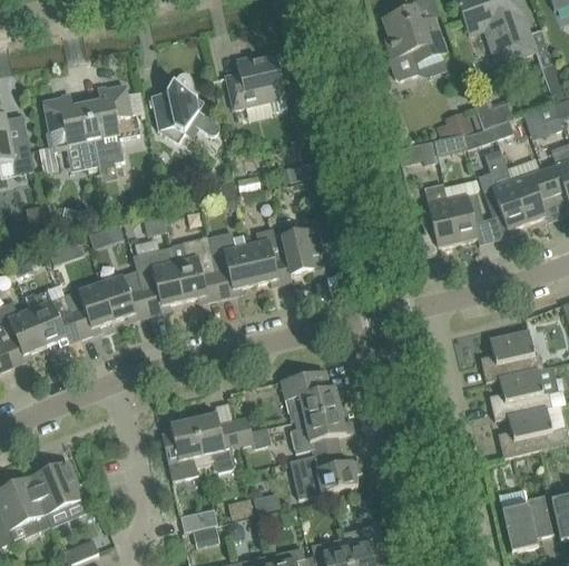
[(551,95),(555,104),(567,99),(542,28),(529,32),(517,0),(454,0),(468,35),(484,28),(497,65),(536,50),(551,95)]
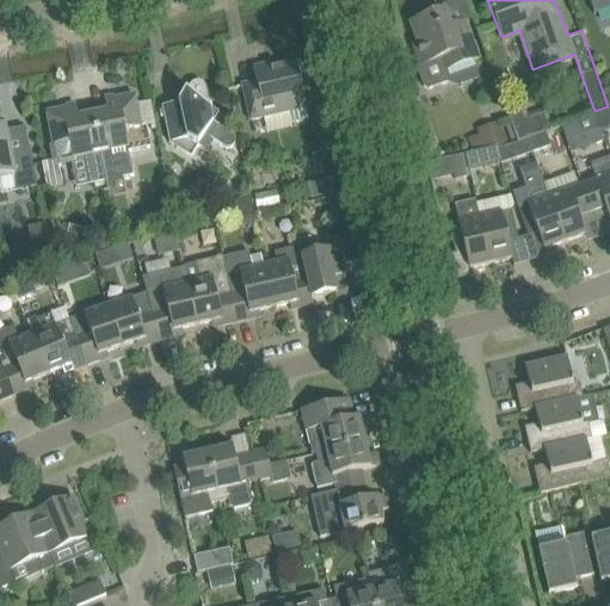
[(413,42),(420,61),(416,62),(423,84),(429,86),(447,80),(449,73),(447,66),(478,54),(464,18),(450,24),(444,8),(411,20),(418,41),(413,42)]
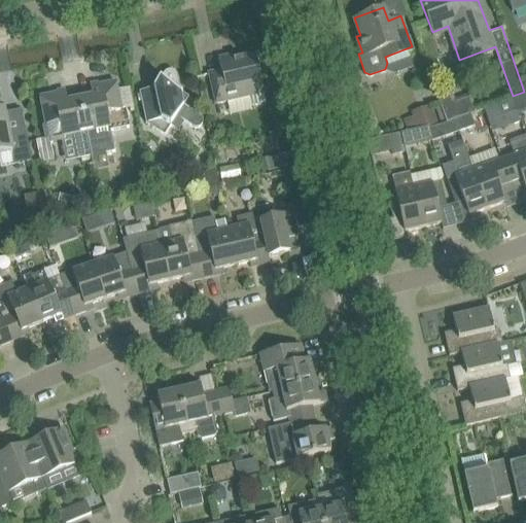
[(228,58),(226,54),(218,56),(221,67),(209,70),(216,101),(248,93),(250,103),(265,100),(263,90),(264,90),(257,61),(259,60),(258,56),(256,56),(255,51),(234,56),(228,58)]
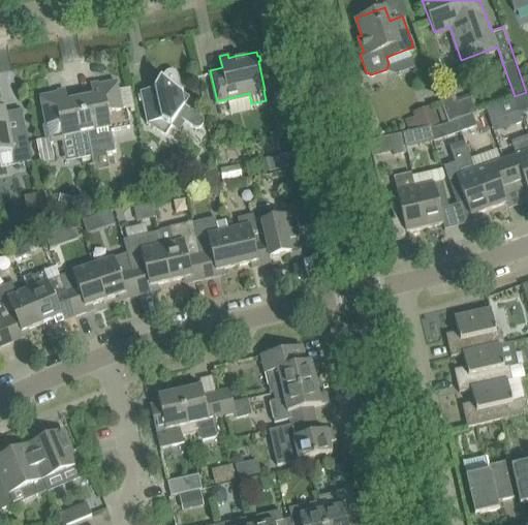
[(154,86),(140,89),(147,121),(165,132),(171,124),(178,128),(184,118),(195,125),(197,125),(200,124),(203,123),(204,121),(204,118),(204,116),(203,114),(185,102),(189,95),(182,90),(178,73),(178,72),(177,70),(175,68),(174,67),(172,67),(169,67),(167,67),(166,68),(164,69),(163,71),(162,73),(162,75),(162,78),(160,75),(154,86)]
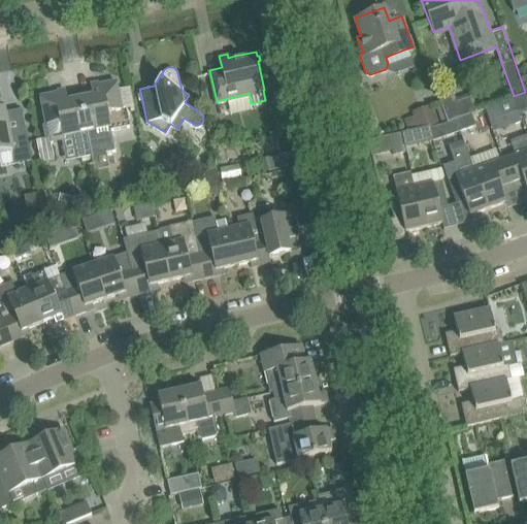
[(79,96),(91,154),(94,167),(97,167),(99,179),(111,177),(105,150),(114,148),(110,127),(129,124),(126,106),(134,105),(130,85),(118,87),(116,78),(97,83),(97,85),(91,87),(93,93),(79,96)]
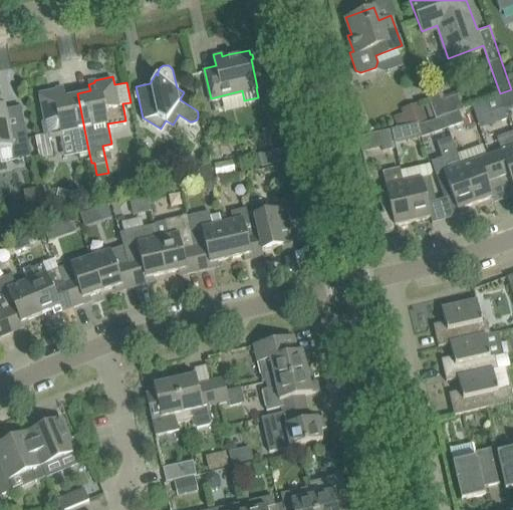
[(74,152),(88,150),(77,93),(65,95),(64,88),(57,90),(57,87),(39,91),(44,118),(42,119),(45,137),(62,134),(61,131),(70,129),(74,152)]
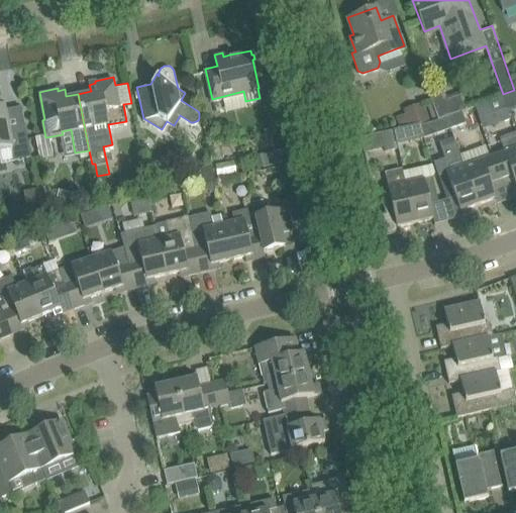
[(429,93),(431,99),(438,117),(446,115),(461,109),(465,108),(458,93),(443,99),(440,89),(429,93)]
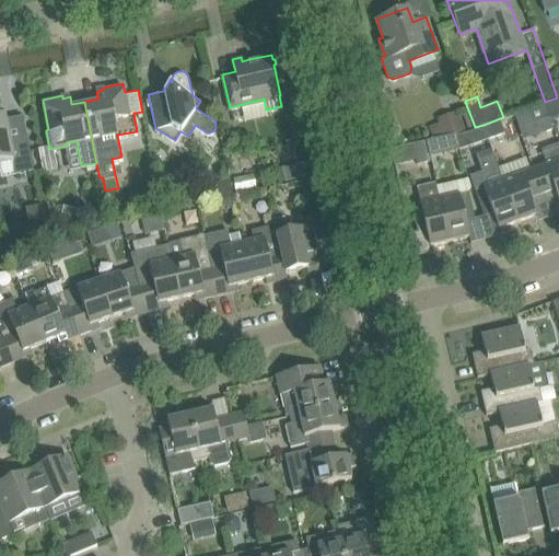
[(558,96),(557,97),(545,102),(549,115),(558,112),(558,96)]
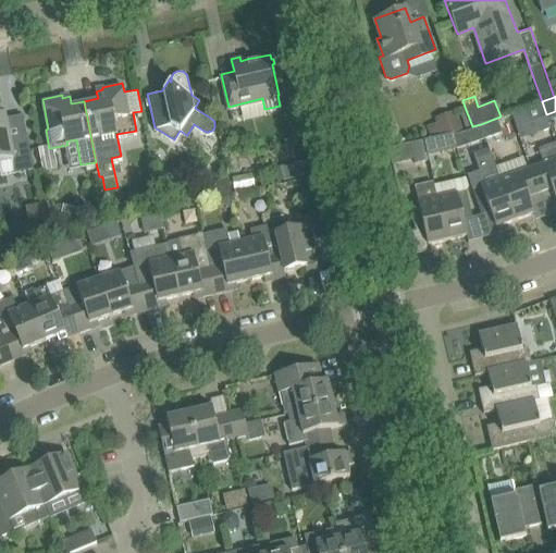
[(546,114),(542,101),(514,112),(518,125),(546,114)]
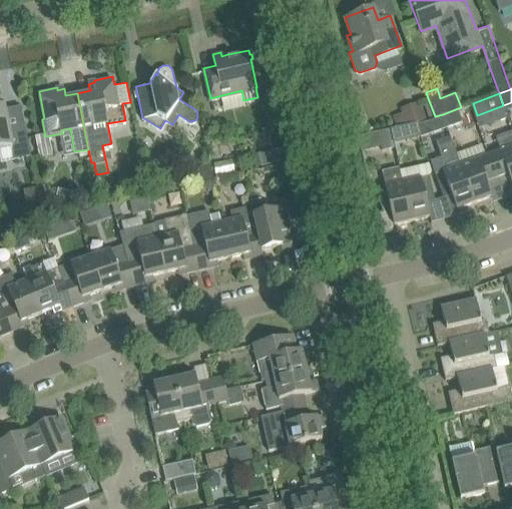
[(396,117),(398,125),(425,117),(419,100),(400,107),(403,115),(396,117)]
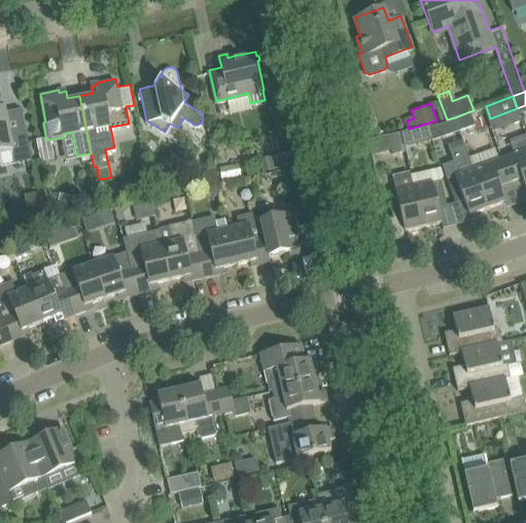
[(0,150),(11,148),(14,162),(32,159),(26,127),(9,130),(4,105),(0,105),(0,150)]
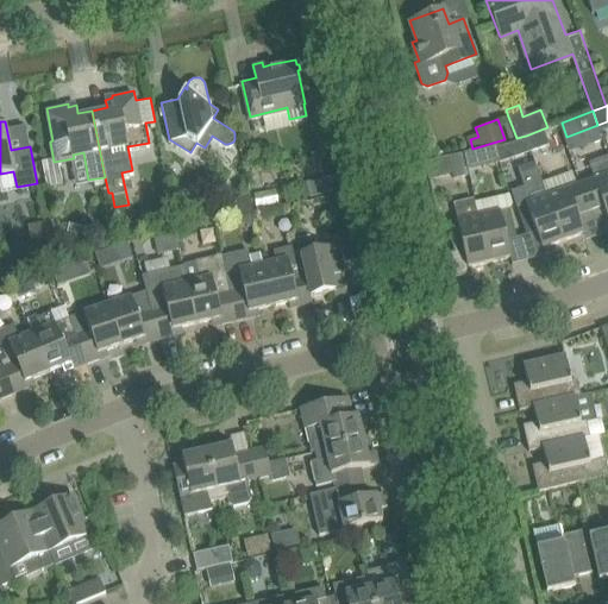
[(526,136),(531,149),(549,143),(544,129),(526,136)]
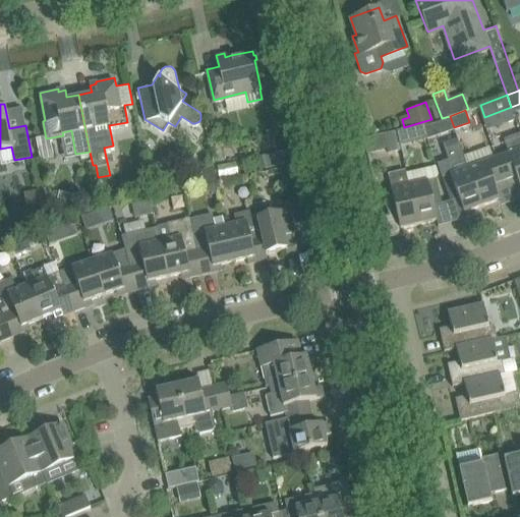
[(450,116),(442,118),(423,125),(426,137),(439,133),(454,127),(450,116)]
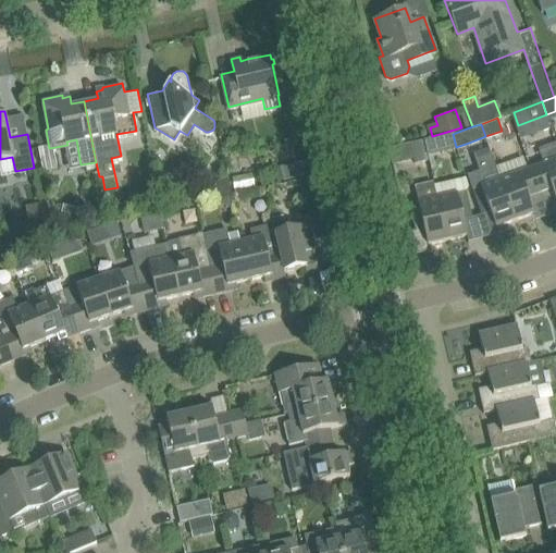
[(456,147),(453,134),(453,132),(436,136),(441,150),(456,147)]
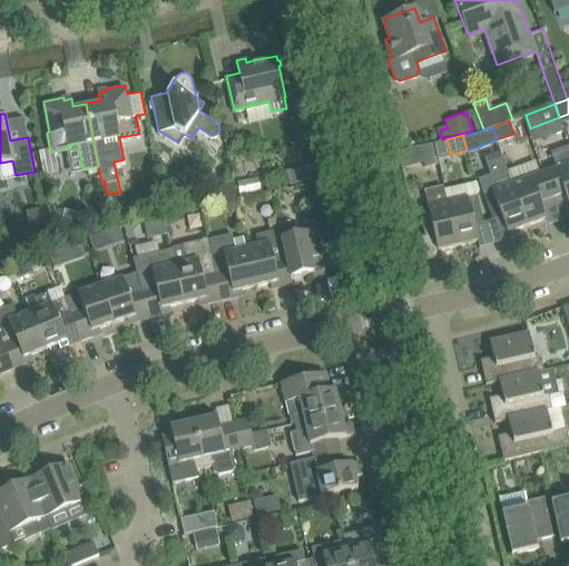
[(440,139),(419,146),(400,149),(403,164),(423,159),(424,164),(439,162),(435,149),(441,148),(440,139)]
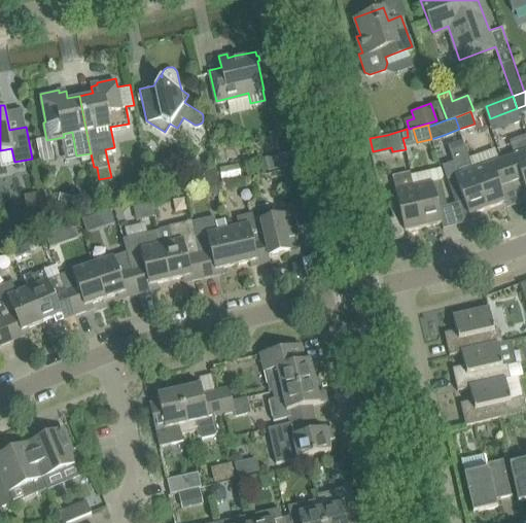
[(504,157),(502,157),(511,181),(514,180),(522,177),(525,189),(525,133),(509,139),(514,152),(504,157)]
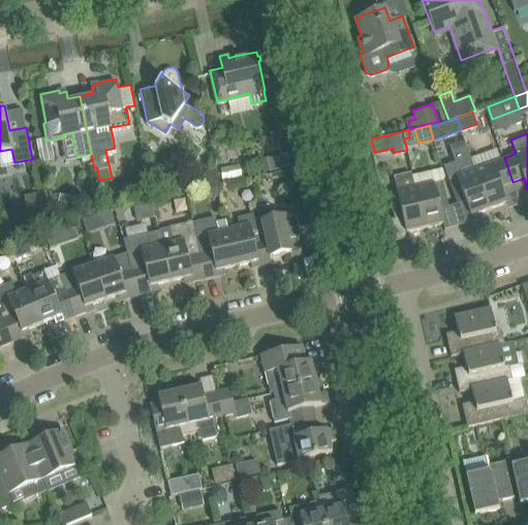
[(36,139),(40,159),(55,157),(53,146),(44,148),(42,137),(36,139)]
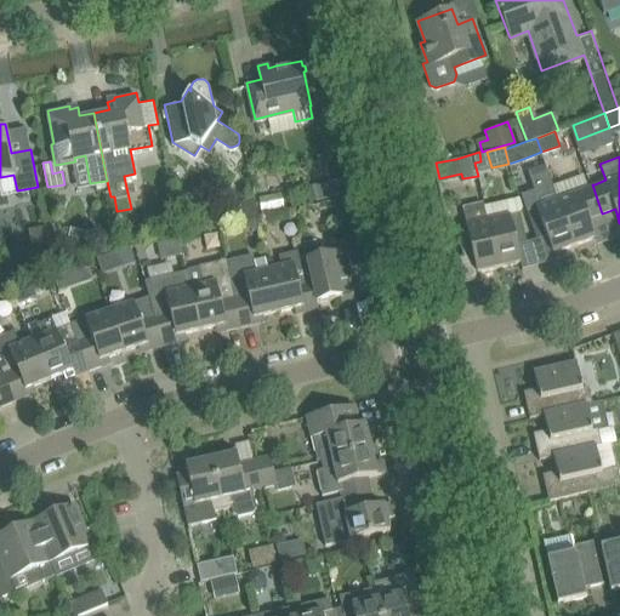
[(582,172),(552,184),(557,197),(574,243),(595,235),(589,218),(598,215),(602,214),(592,184),(589,186),(587,187),(582,172)]
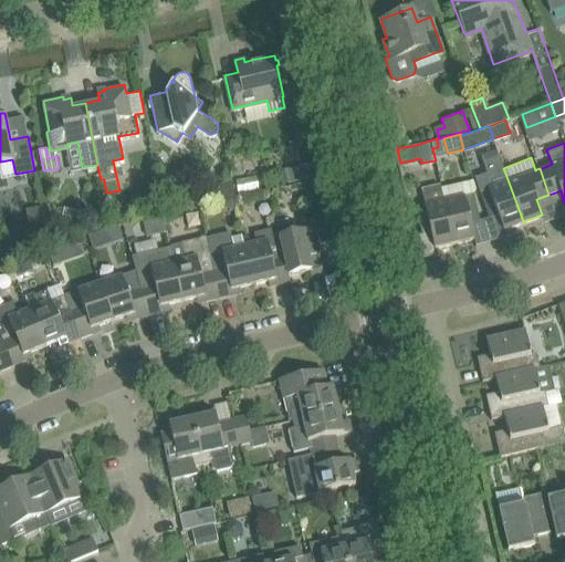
[(314,174),(311,160),(284,166),(288,179),(314,174)]
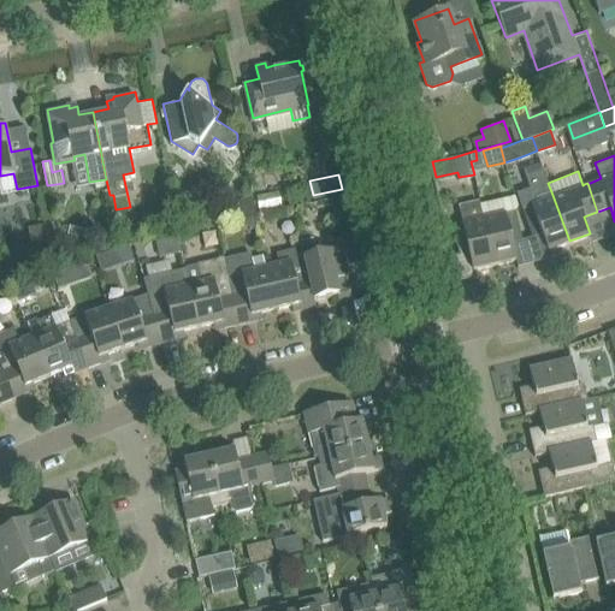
[(553,195),(548,183),(548,182),(516,193),(522,207),(532,235),(542,231),(548,248),(569,241),(553,195)]
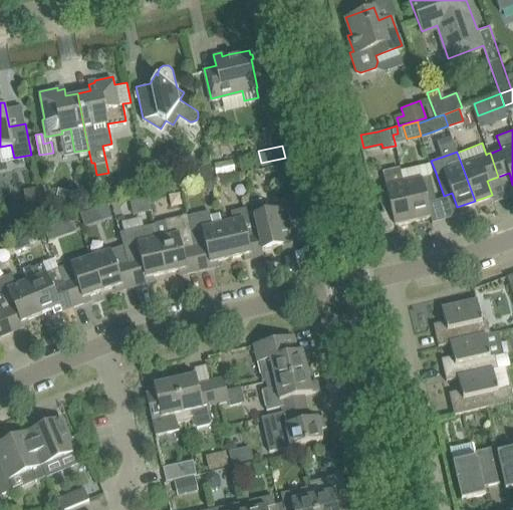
[(232,158),(214,162),(216,174),(234,170),(232,158)]
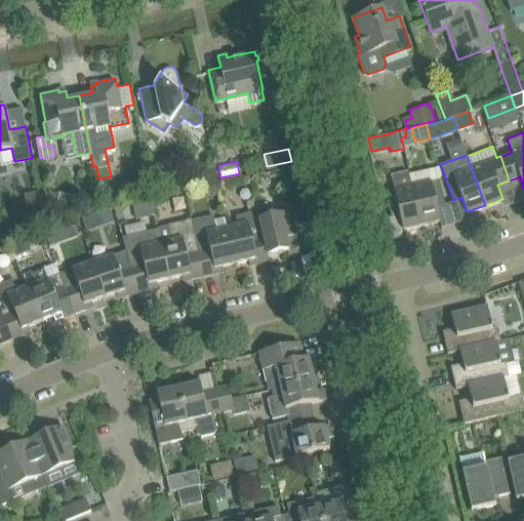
[(202,174),(204,184),(208,188),(213,192),(218,192),(216,182),(217,181),(214,165),(205,167),(202,174)]
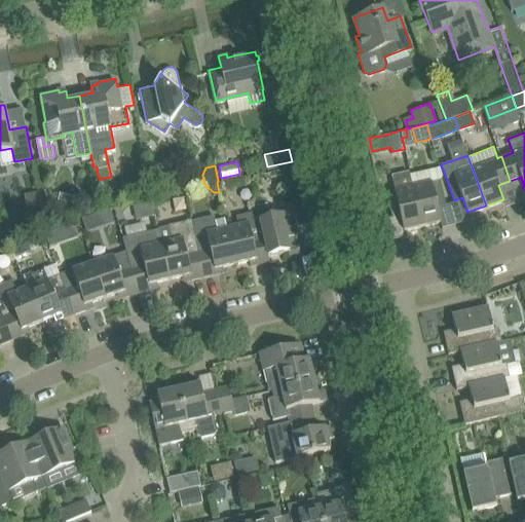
[(437,165),(409,172),(413,184),(422,224),(441,220),(437,204),(446,202),(440,178),(437,165)]
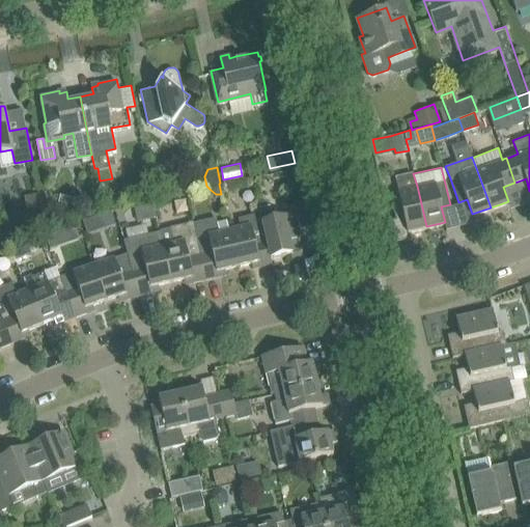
[(417,186),(413,173),(413,172),(395,176),(398,190),(389,192),(395,217),(403,216),(408,230),(426,226),(417,186)]
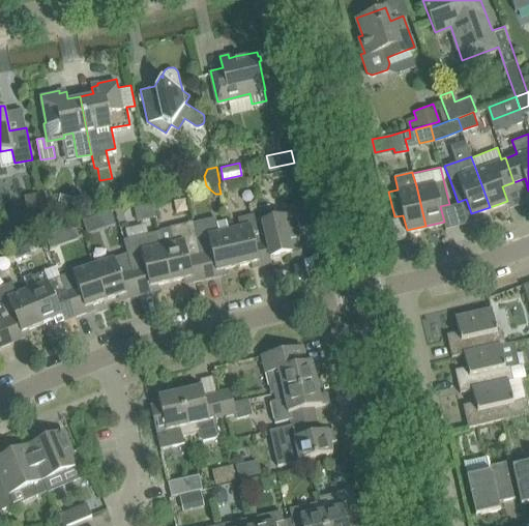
[(45,188),(24,194),(30,223),(52,217),(45,188)]
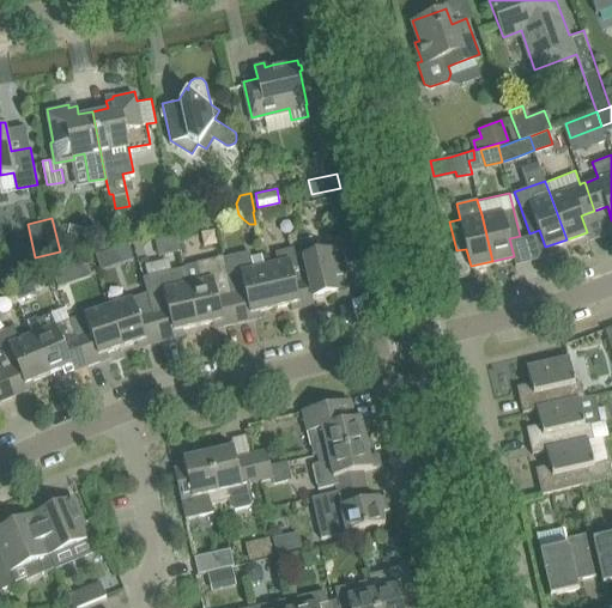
[(133,219),(119,223),(122,237),(137,235),(133,219)]
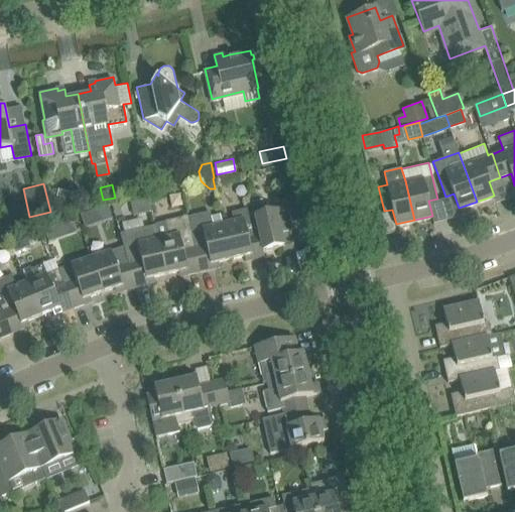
[(97,194),(85,188),(81,201),(93,205),(97,194)]
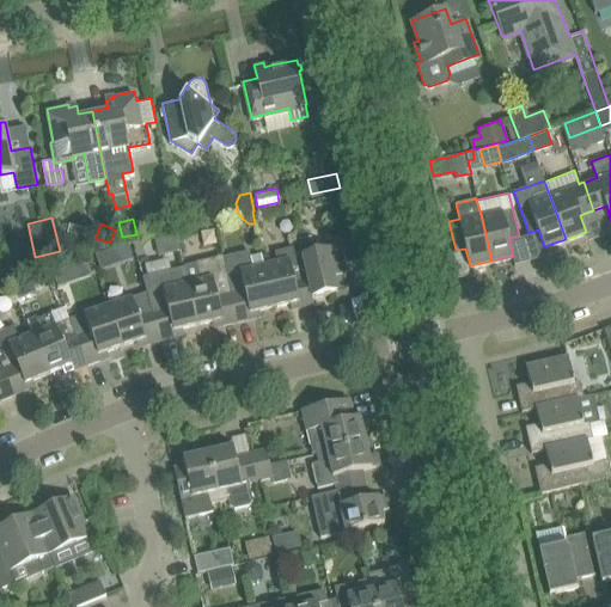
[(179,246),(175,230),(154,234),(158,251),(179,246)]
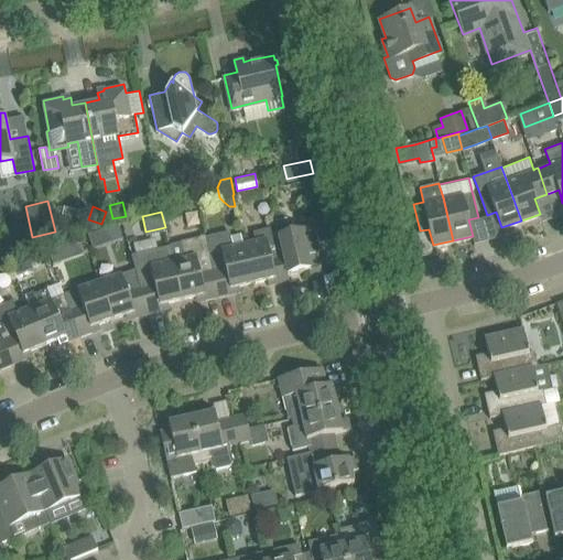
[(139,216),(121,221),(127,238),(133,236),(131,227),(140,218),(139,216)]
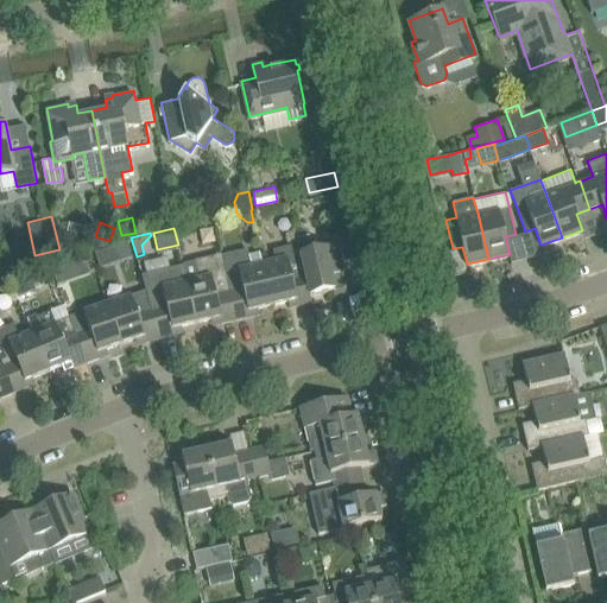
[(297,237),(298,241),(310,294),(348,285),(349,291),(351,290),(339,243),(313,249),(309,234),(297,237)]
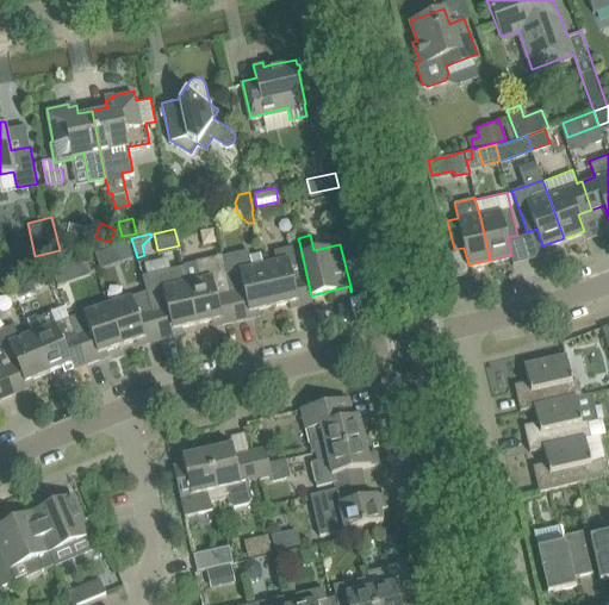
[(275,259),(263,262),(273,304),(297,298),(298,304),(312,300),(311,295),(299,242),(273,248),(275,259)]
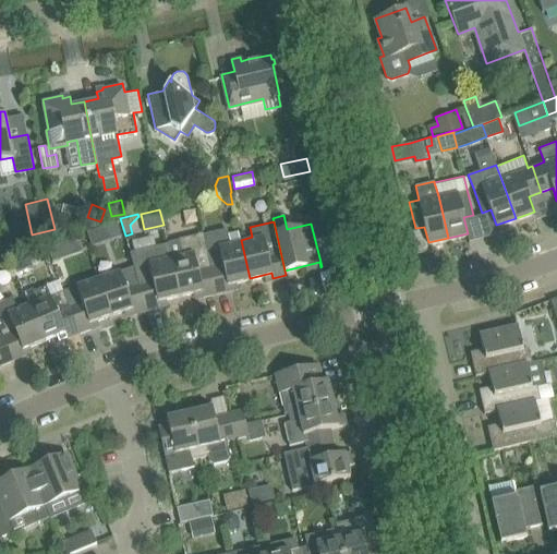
[(228,226),(203,231),(216,291),(229,288),(228,284),(250,278),(241,240),(239,229),(229,232),(228,226)]
